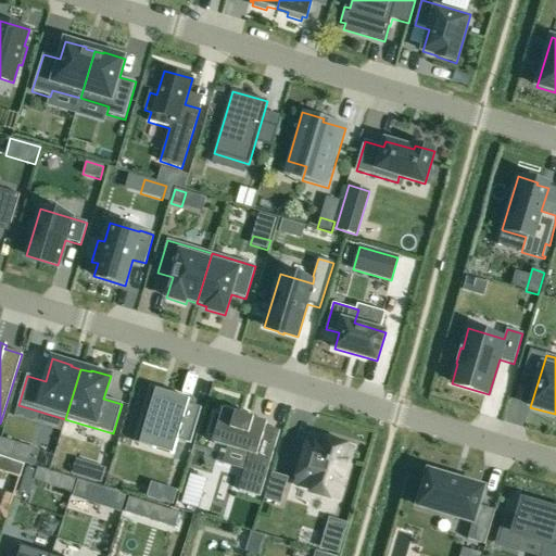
[(189,400),(152,389),(136,444),(173,455),(189,400)]
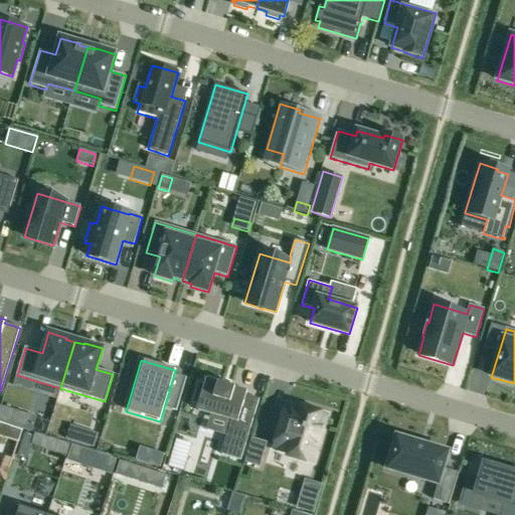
[(204,385),(199,383),(193,403),(198,405),(197,410),(231,421),(221,455),(240,461),(260,399),(246,395),(247,392),(206,379),(204,385)]
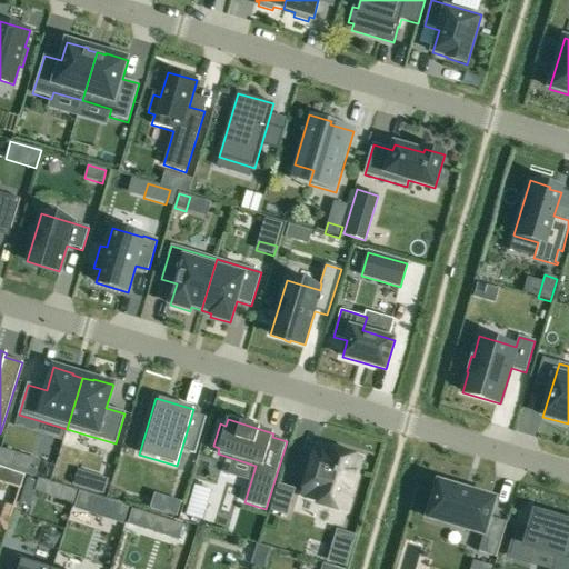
[(0,450),(0,467),(13,471),(18,455),(0,449),(0,450)]
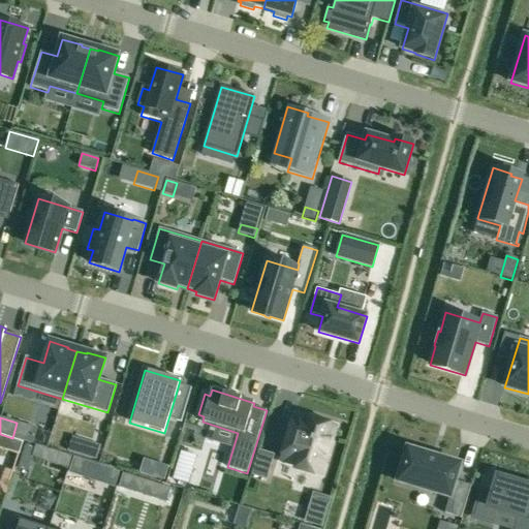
[(310,424),(294,418),(282,460),(298,465),(297,468),(320,475),(335,427),(311,419),(310,424)]
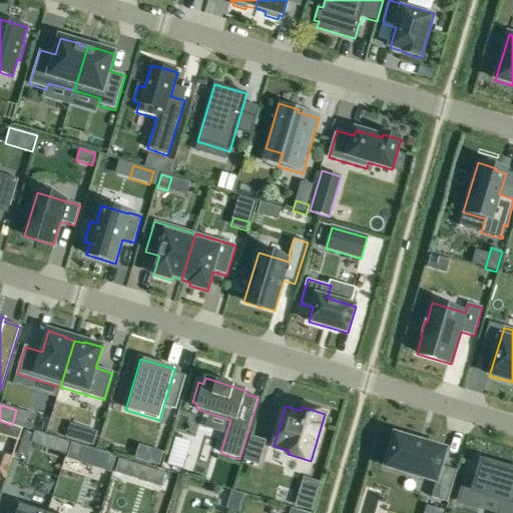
[(0,436),(6,438),(17,442),(21,430),(0,422),(0,436)]
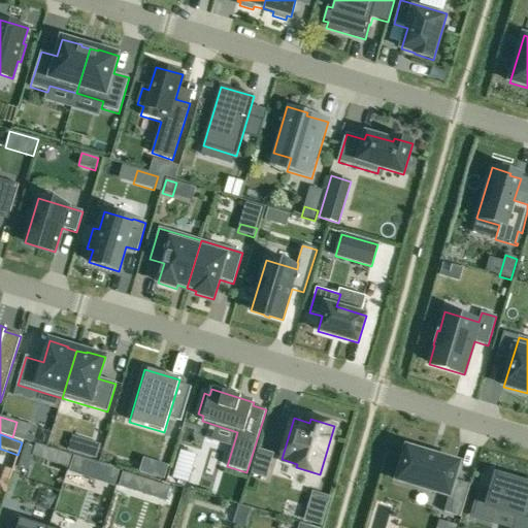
[(100,444),(72,436),(67,451),(96,460),(100,444)]
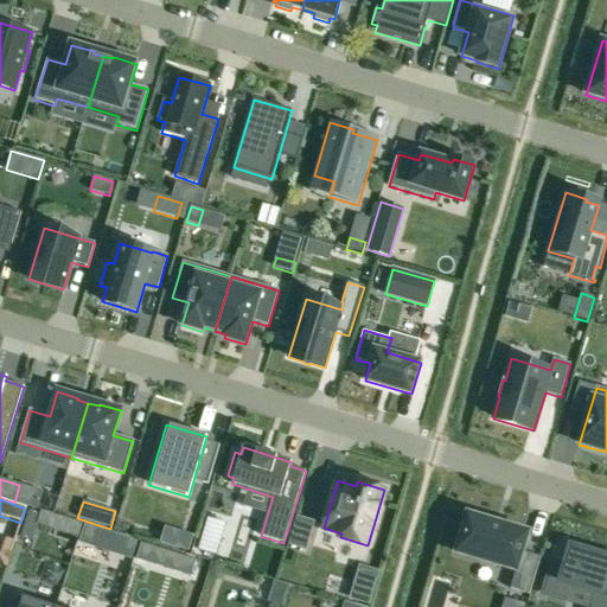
[(505,526),(491,522),(467,515),(457,554),(516,572),(510,589),(529,595),(541,557),(523,553),(529,534),(505,526)]
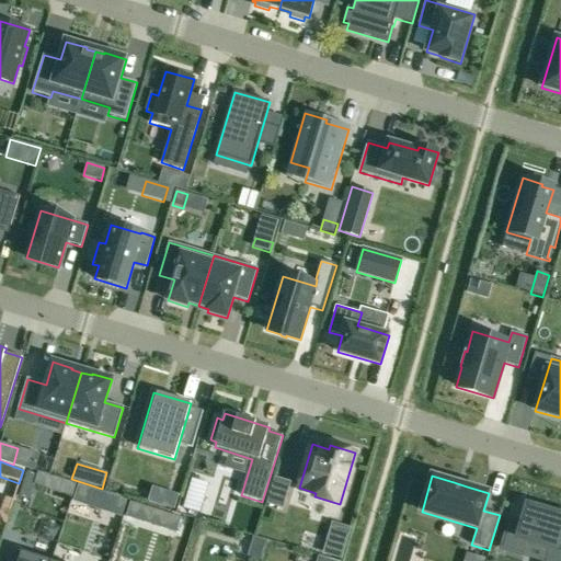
[(45,494),(49,481),(36,477),(32,490),(45,494)]
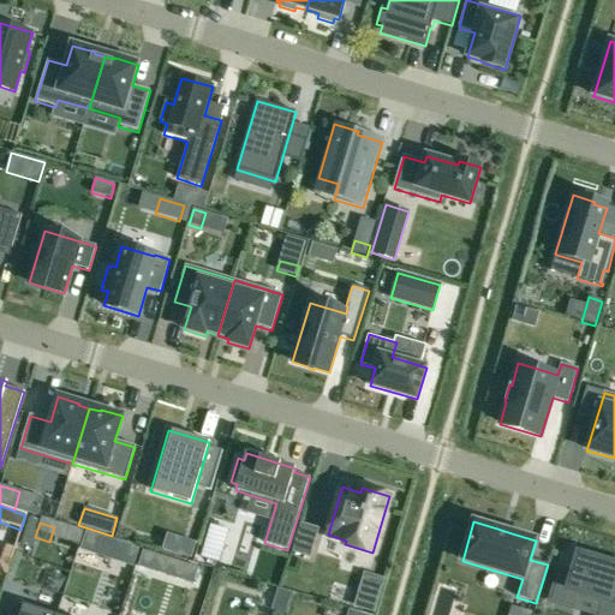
[(310,557),(318,530),(303,525),(293,553),(310,557)]
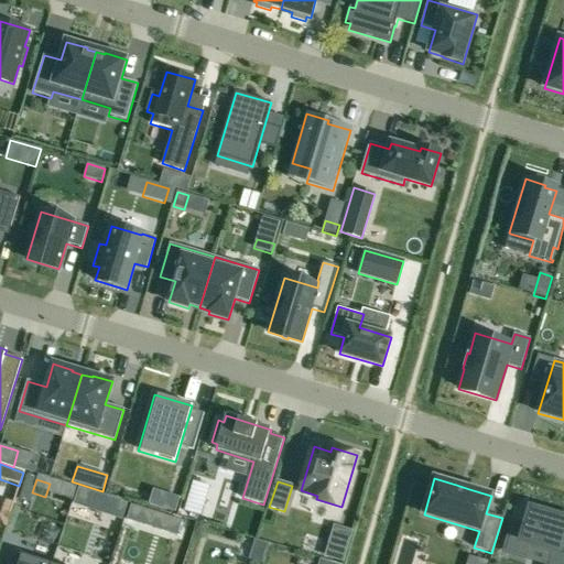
[(127,503),(102,496),(96,513),(121,521),(127,503)]
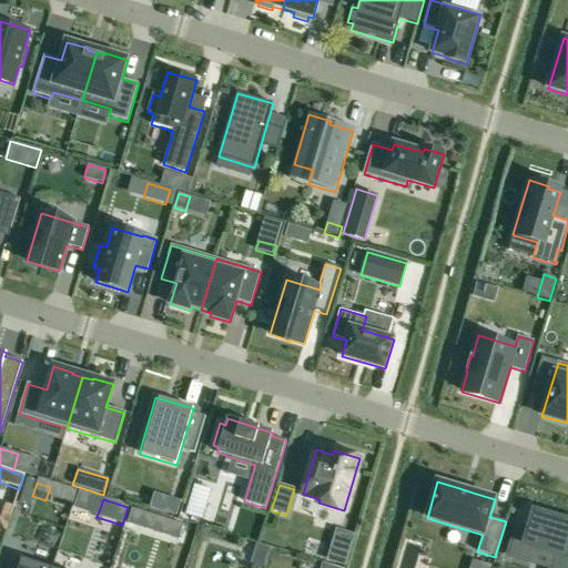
[(181,504),(172,500),(168,514),(176,516),(181,504)]
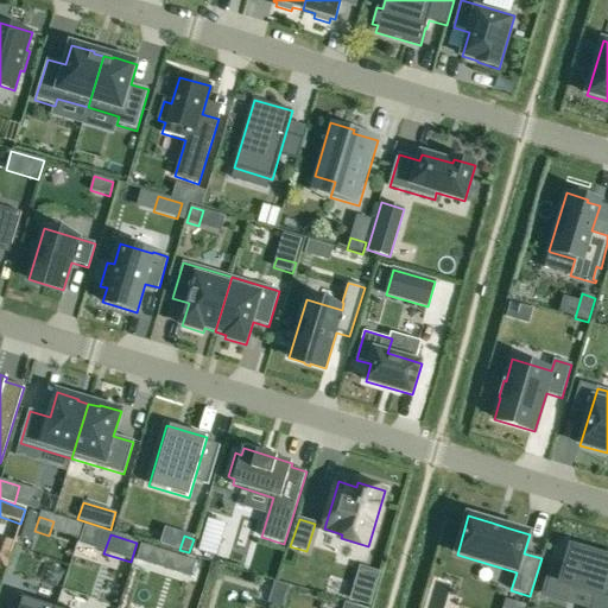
[(217,556),(220,546),(202,542),(198,551),(217,556)]
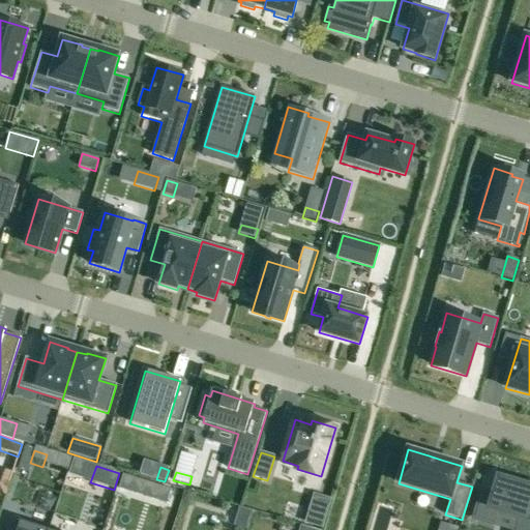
[(131,493),(137,479),(123,474),(118,488),(131,493)]
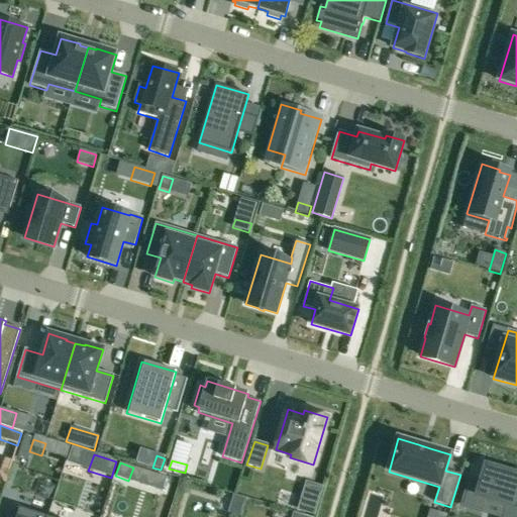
[(516,516),(516,474),(513,473),(486,464),(480,484),(470,481),(461,506),(483,512),(483,513),(484,513),(487,503),(504,508),(501,516),(516,516)]
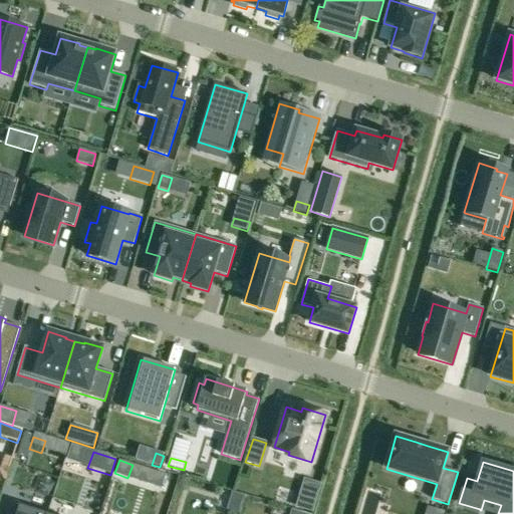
[(235,513),(239,513),(244,497),(232,494),(227,511),(235,513)]
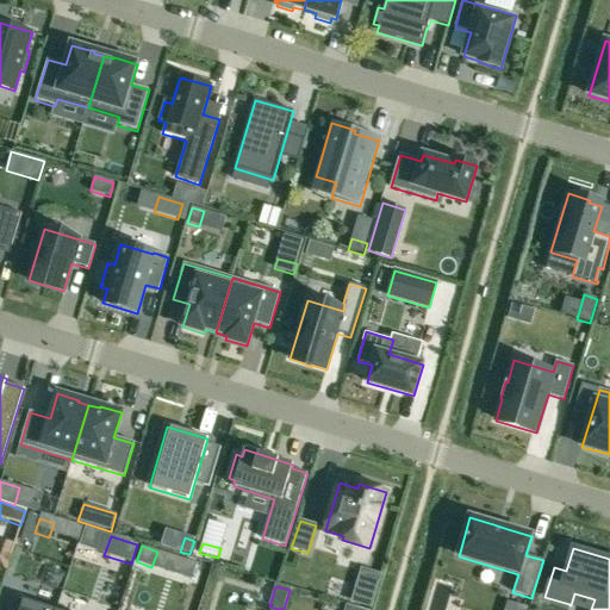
[(375,596),(356,590),(353,603),(372,609),(375,596)]
